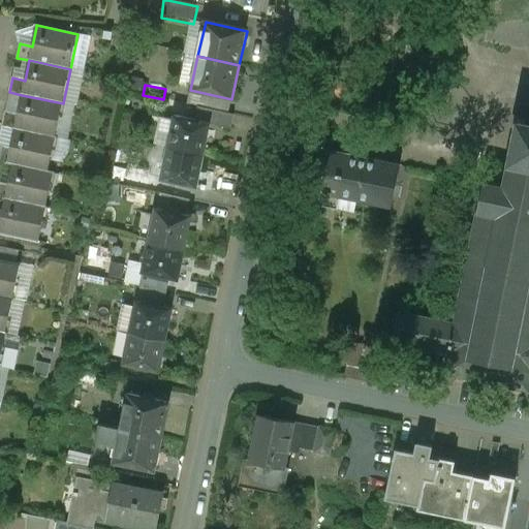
[(63,103),(22,95),(18,115),(5,112),(2,126),(14,129),(56,137),(63,103)]
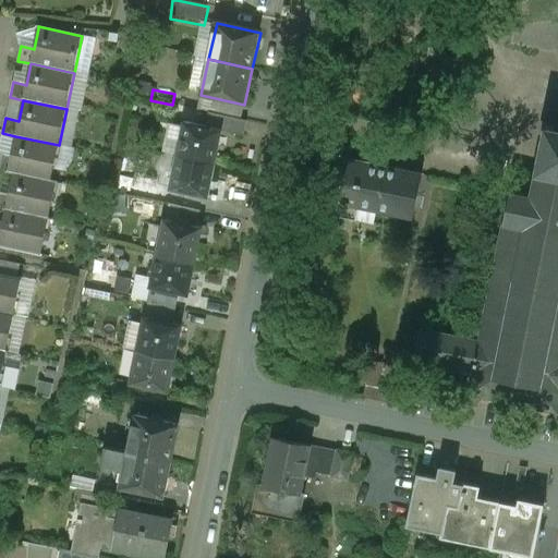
[(246,121),(209,113),(206,126),(222,131),(243,135),(246,121)]
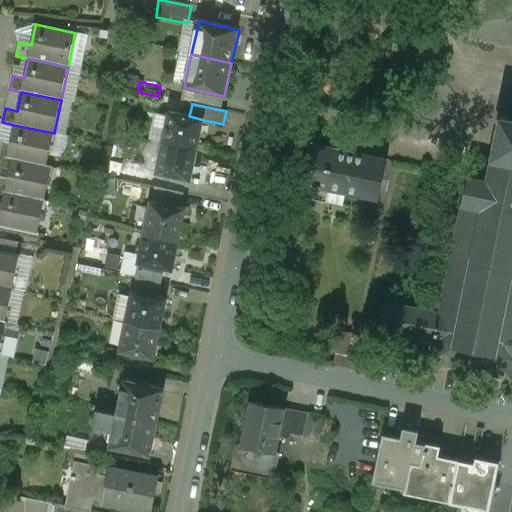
[(189,116),(171,112),(164,143),(197,151),(204,120),(189,116)]
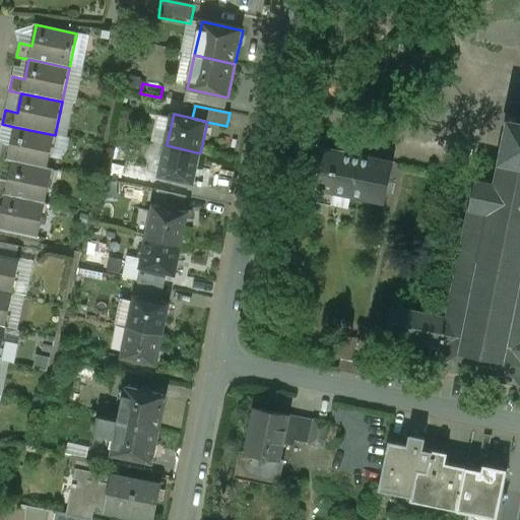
[(500,160),(519,164),(519,119),(509,117),(500,160)]
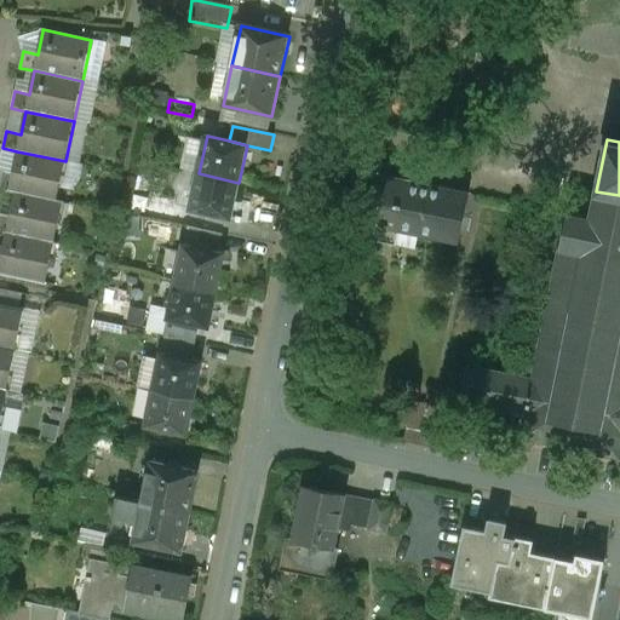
[(65,161),(17,151),(12,174),(0,172),(0,189),(15,193),(56,201),(58,188),(59,188),(65,161)]
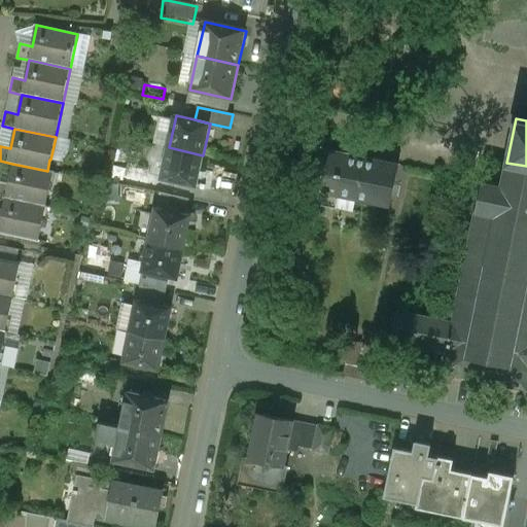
[(314,147),(300,144),(294,171),(309,174),(314,147)]
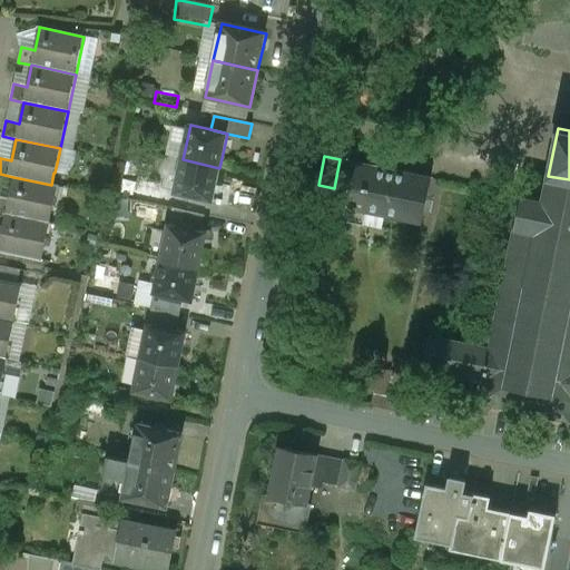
[(219,168),(183,159),(176,193),(213,200),(219,168)]
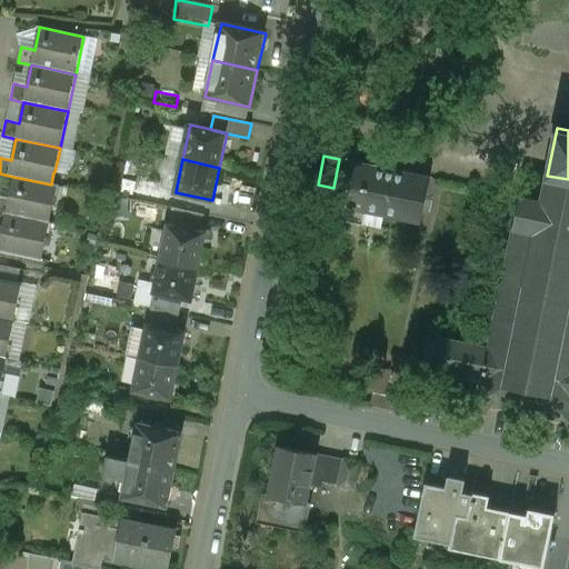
[(431,178),(352,162),(343,208),(345,208),(342,222),(363,227),(367,212),(422,225),(431,178)]
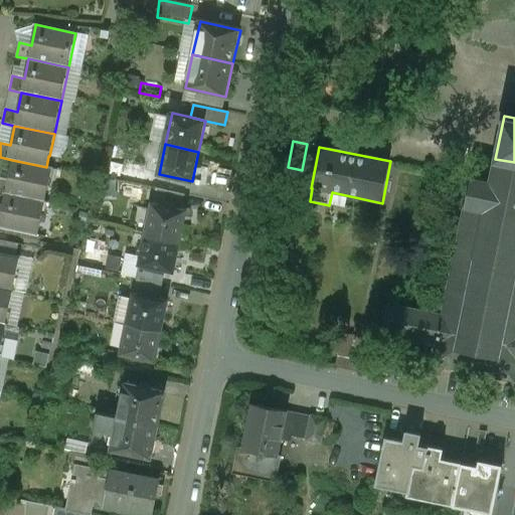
[(514,162),(495,159),(491,182),(472,178),(443,316),(388,304),(382,333),(438,345),(434,365),(514,381),(514,162)]
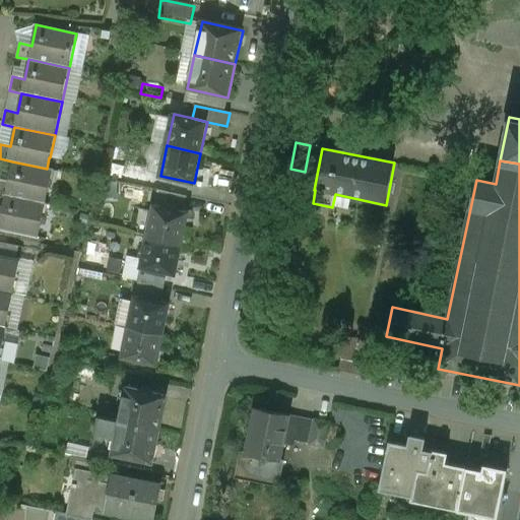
[(47,169),(12,161),(8,182),(0,180),(0,194),(5,195),(46,204),(50,182),(47,182),(50,170),(47,169)]
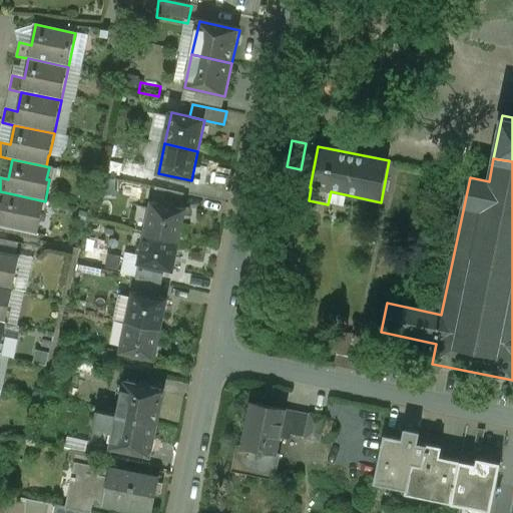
[(144,175),(124,170),(122,179),(142,184),(144,175)]
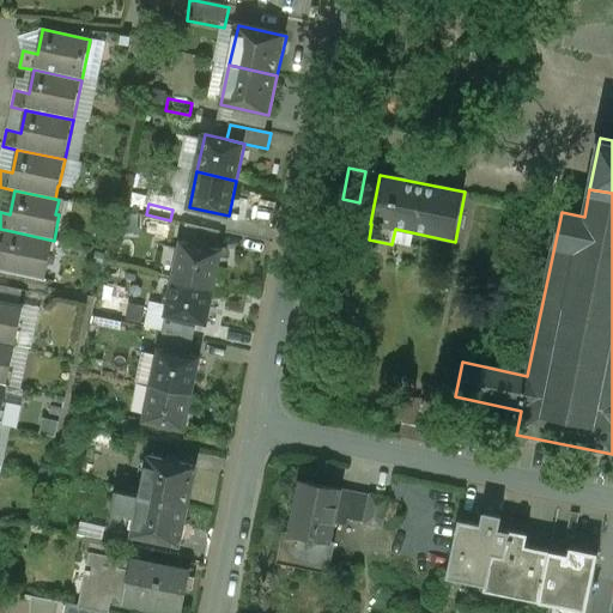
[(170,224),(146,218),(143,230),(168,235),(170,224)]
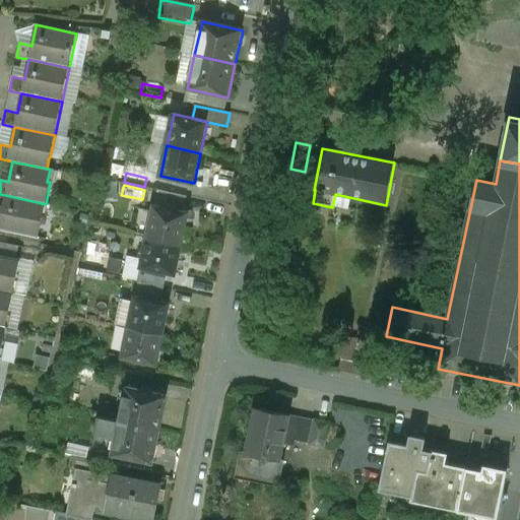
[(186,197),(156,191),(153,205),(183,211),(186,197)]
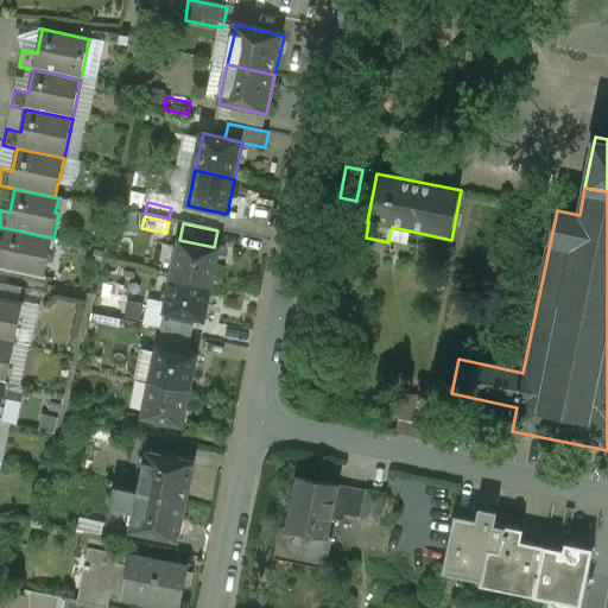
[(54,239),(6,228),(1,252),(0,251),(0,268),(45,279),(45,277),(54,239)]
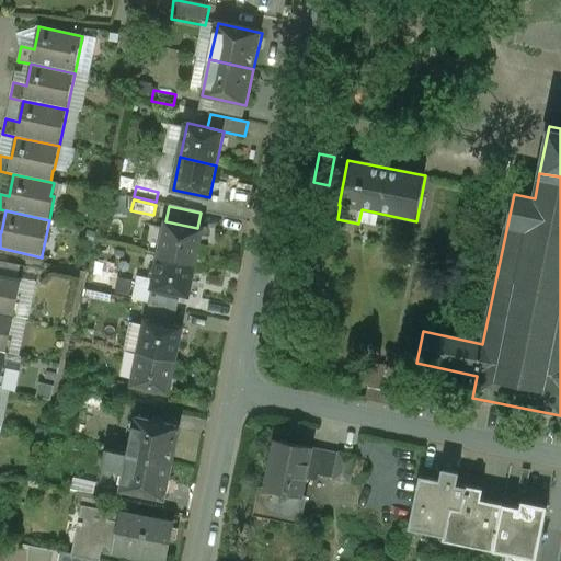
[(197,228),(165,221),(159,254),(195,263),(203,229),(197,228)]
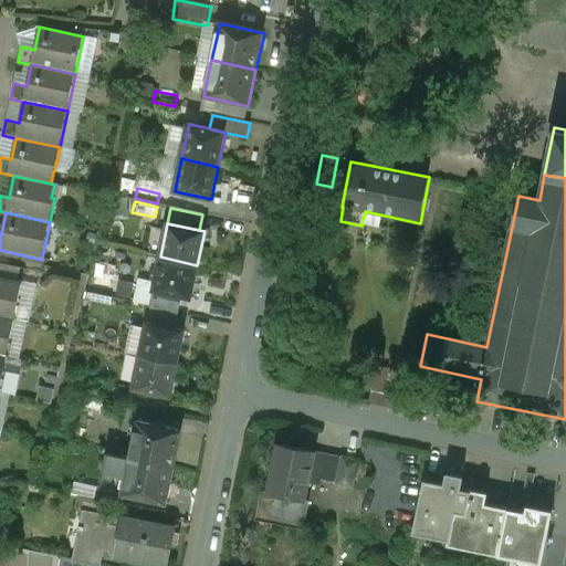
[(197,265),(160,257),(153,290),(190,297),(197,265)]
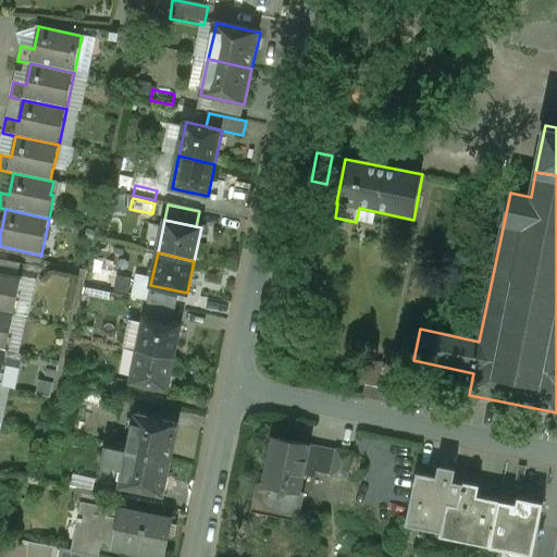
[(21,277),(0,273),(0,311),(13,314),(21,277)]
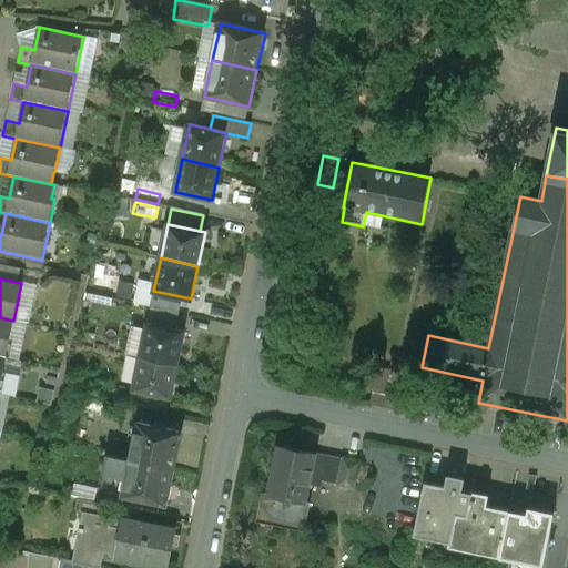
[(139,292),(119,288),(117,300),(137,303),(139,292)]
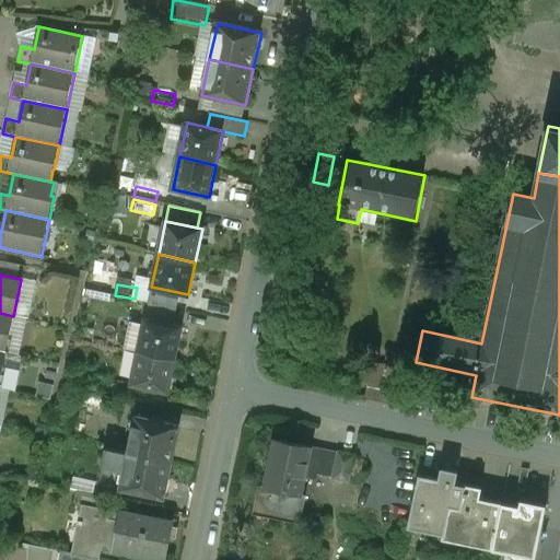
[(135,302),(114,298),(112,308),(132,313),(135,302)]
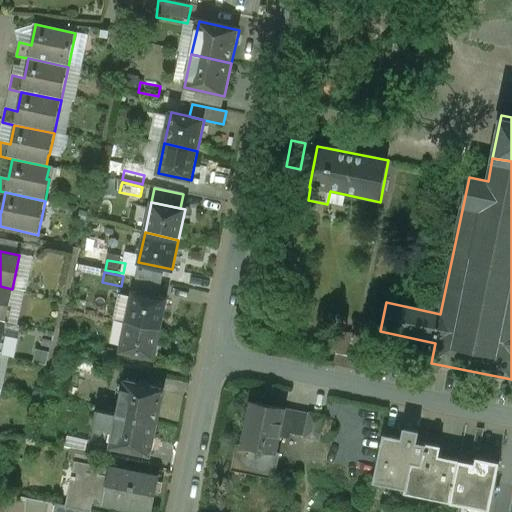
[(0,286),(0,321),(5,322),(12,289),(0,286)]
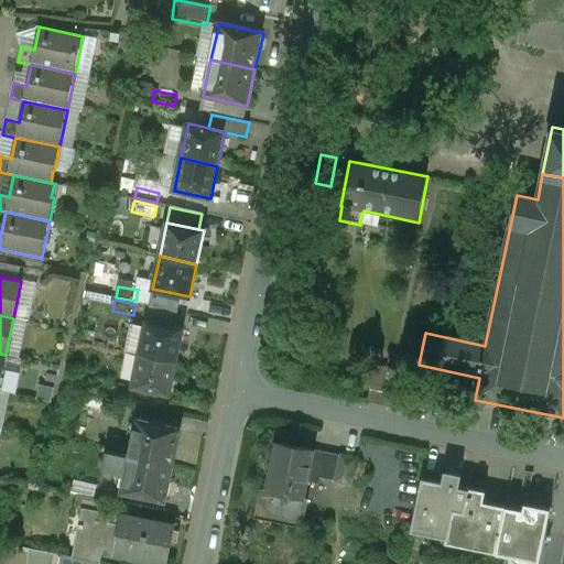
[(184,329),(147,322),(140,355),(177,361),(184,329)]
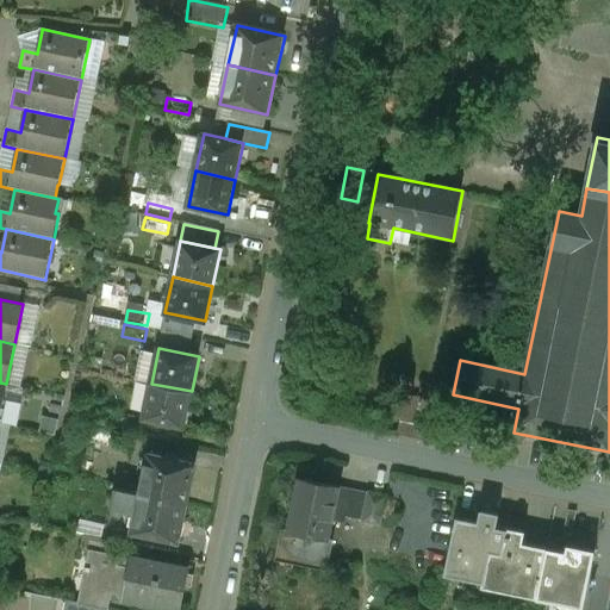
[(192,391),(151,384),(144,418),(184,427),(192,391)]
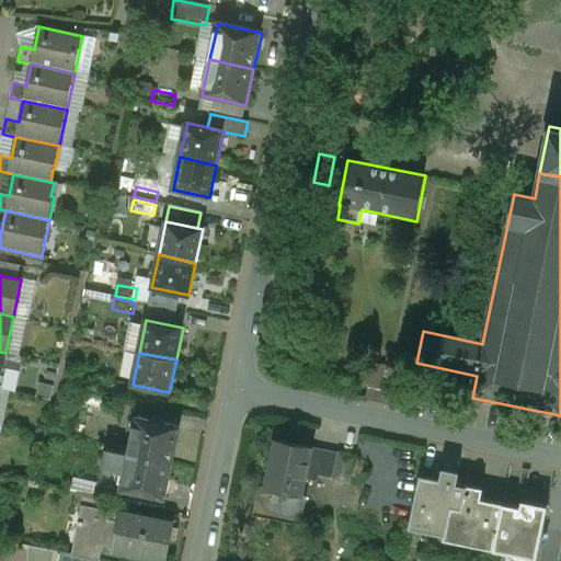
[(386,366),(374,364),(366,401),(390,407),(392,393),(380,391),(386,366)]
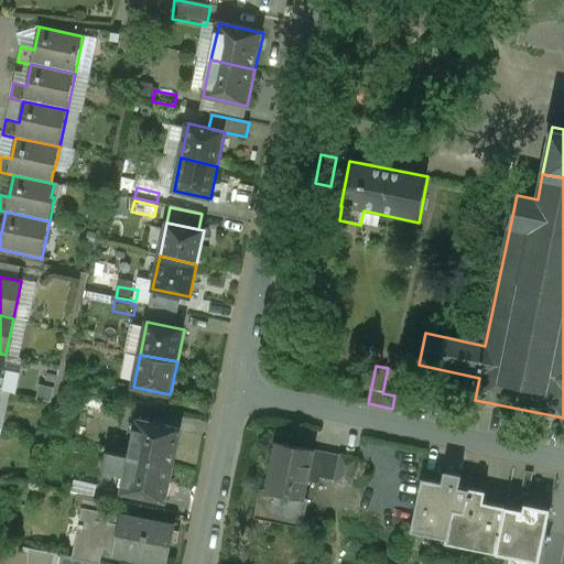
[(182,431),(137,421),(128,457),(173,468),(182,431)]
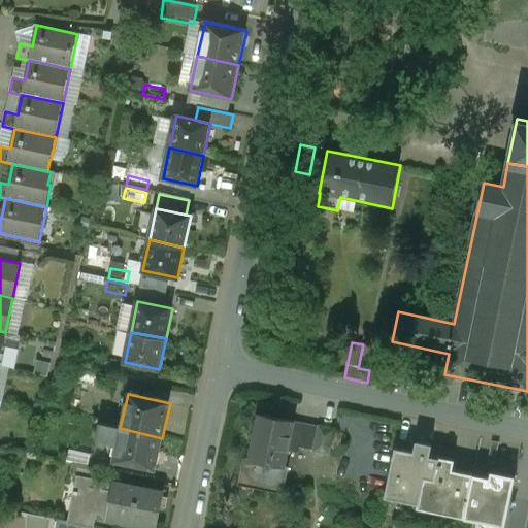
[(294,421),(260,414),(250,459),(244,458),(239,482),(284,491),(289,467),(285,466),(289,444),(294,421)]
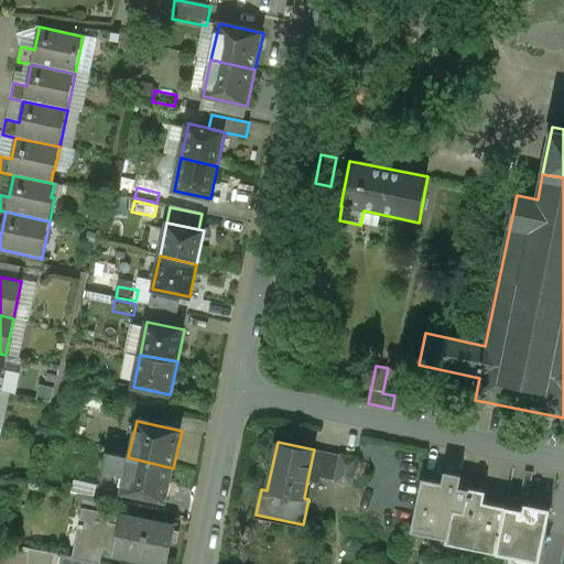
[(342,455),(314,449),(308,475),(336,480),(342,455)]
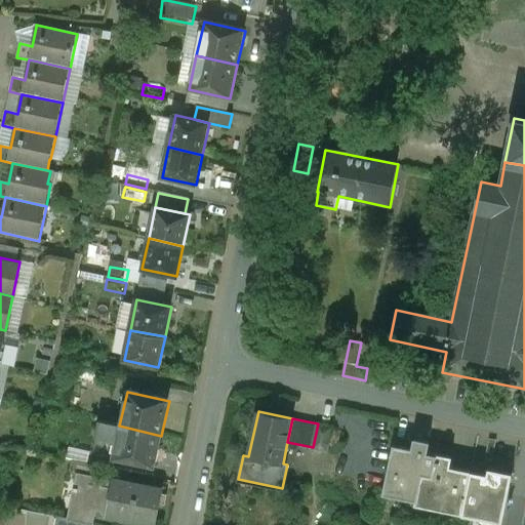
[(119,426),(98,421),(95,438),(116,442),(119,426)]
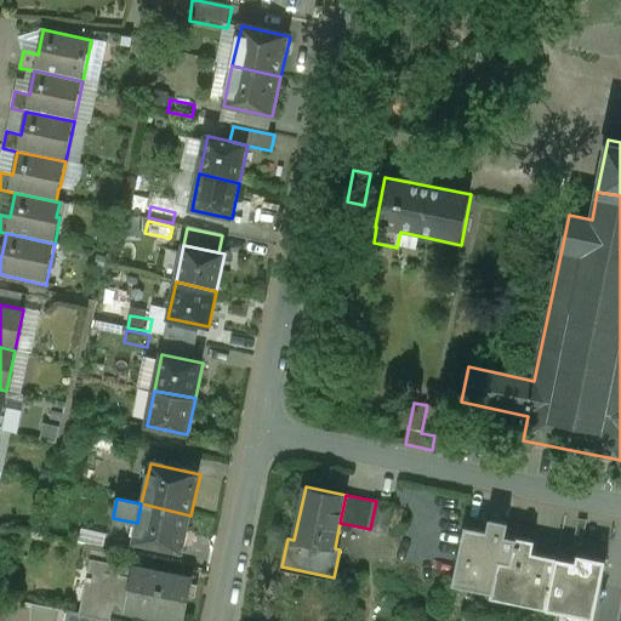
[(393,505),(376,501),(370,529),(370,530),(386,534),(393,505)]
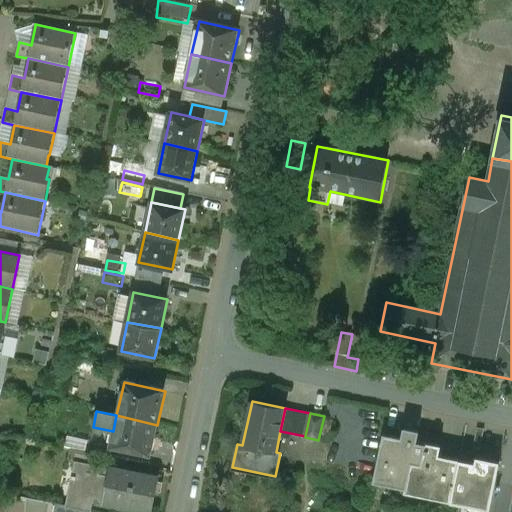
[(157,425),(116,415),(113,431),(109,448),(150,457),(157,425)]
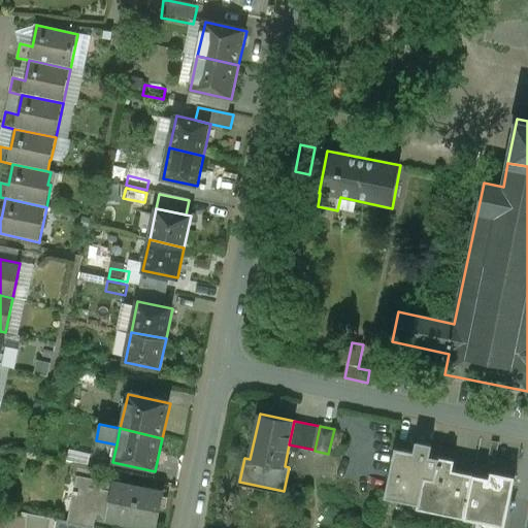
[(432,444),(417,441),(414,452),(395,448),(385,497),(418,504),(417,509),(466,519),(474,475),(453,470),(455,460),(430,455),(432,444)]
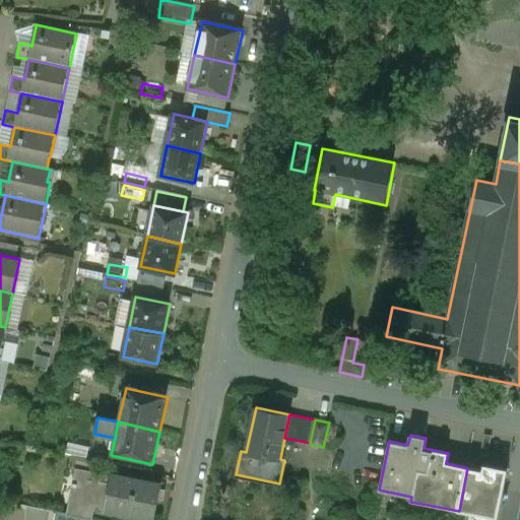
[(88,449),(69,444),(66,455),(86,460),(88,449)]
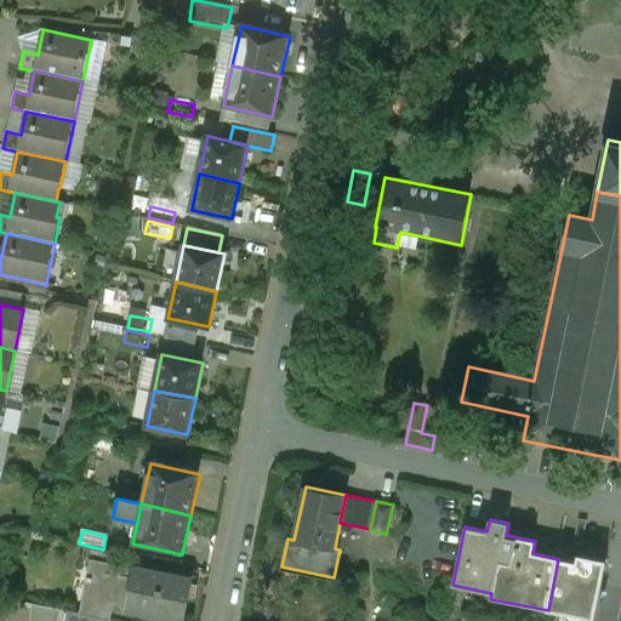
[(567,614),(562,613),(559,620),(593,620),(607,560),(579,556),(576,563),(567,614)]
